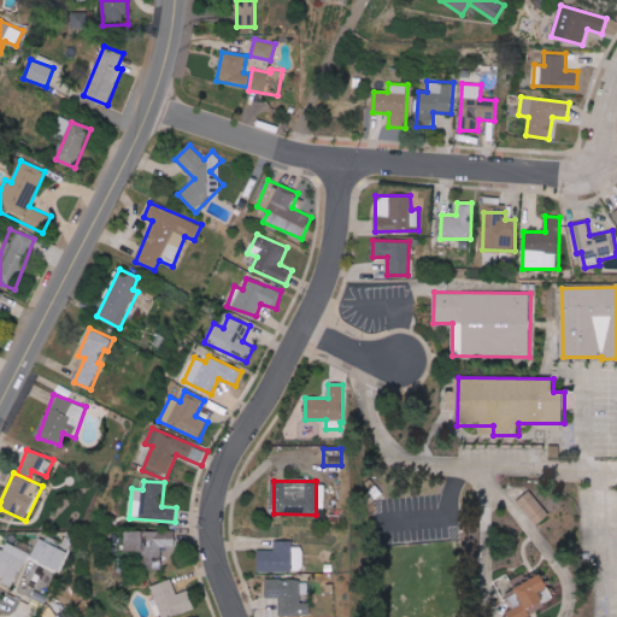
[(552,513),(530,492),(518,503),(540,524),(552,513)]
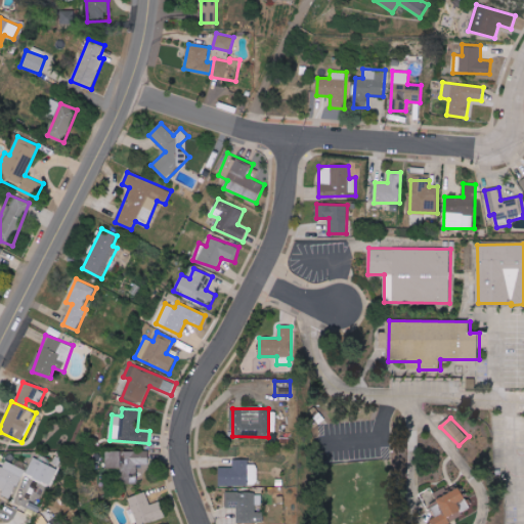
[(148,450),(106,451),(106,469),(121,468),(122,483),(138,482),(137,467),(149,467),(148,450)]
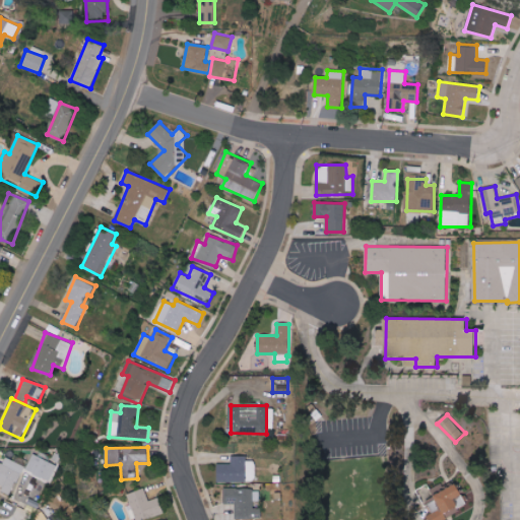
[(25,470),(49,481),(57,465),(34,454),(25,470)]
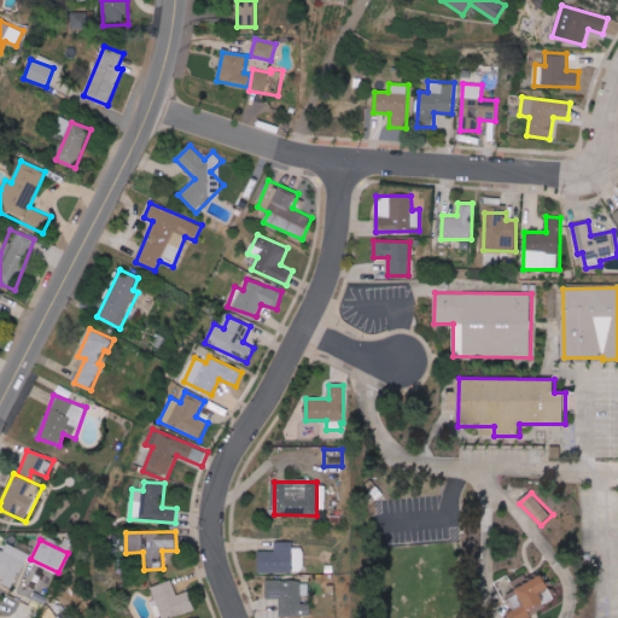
[(293,542),(275,542),(275,552),(260,552),(260,572),(303,573),(304,548),(293,547),(293,542)]
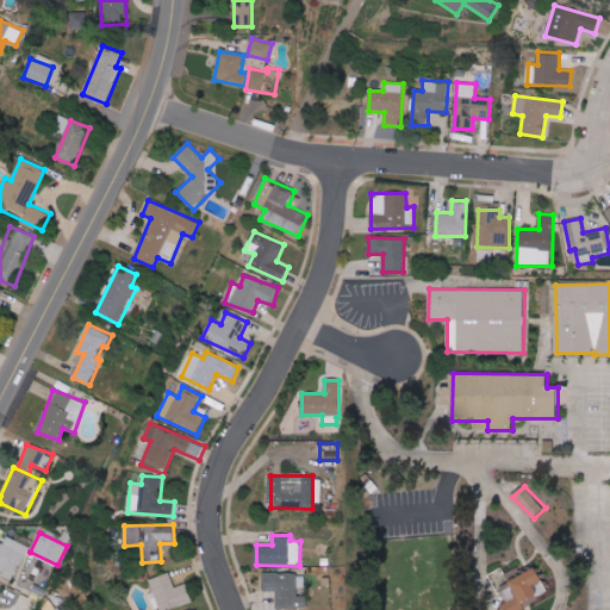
[(29,547),(7,537),(5,543),(0,541),(0,562),(4,564),(0,572),(0,574),(13,582),(29,547)]
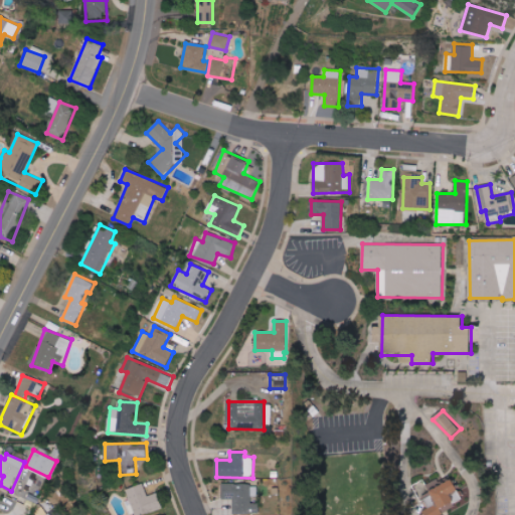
[(433,514),(445,514),(443,508),(457,502),(454,494),(461,491),(456,479),(448,482),(447,478),(432,484),(438,500),(428,504),(433,514)]
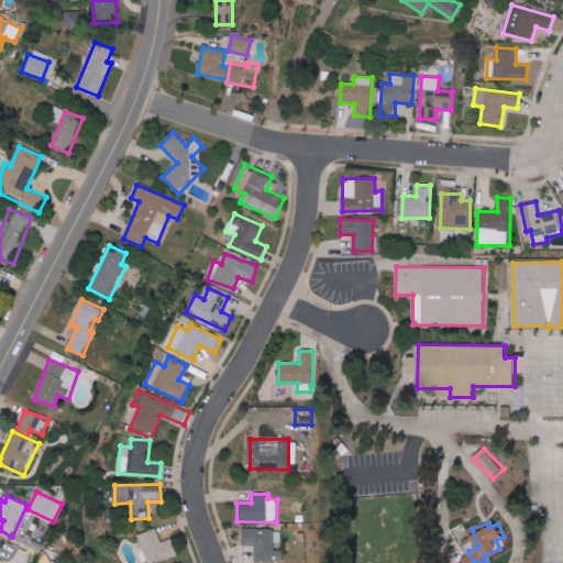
[(472,534),(465,523),(453,530),(460,541),(472,534)]
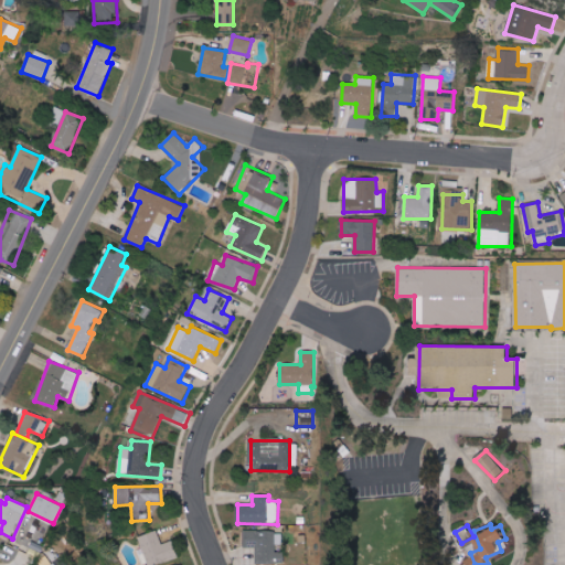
[(155,564),(179,558),(173,541),(161,544),(158,531),(139,536),(148,564),(155,564)]
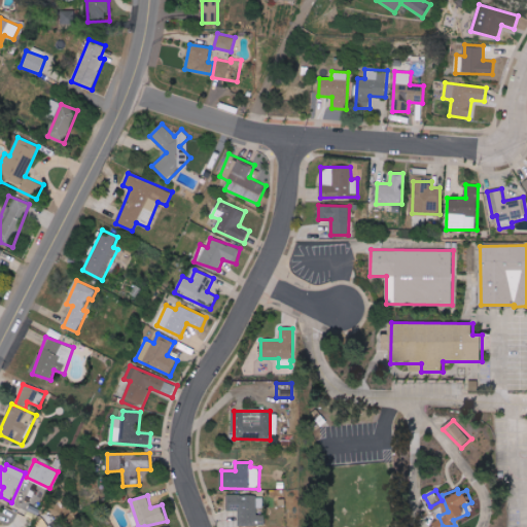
[(266,525),(266,512),(264,512),(262,495),(226,495),(227,511),(239,511),(239,525),(266,525)]
